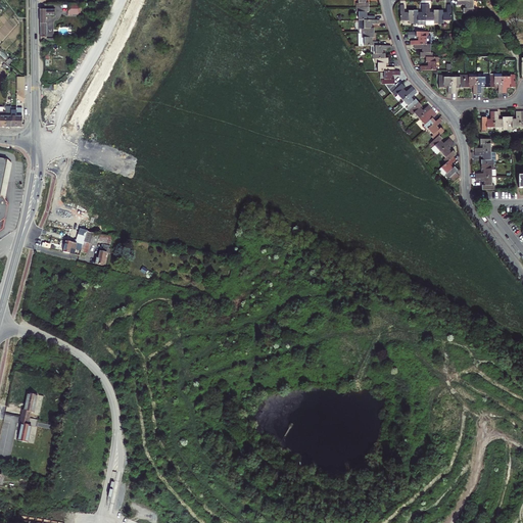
[(466,5),(466,9),(464,9),(464,14),(477,13),(477,9),(474,9),(474,1),(459,1),(459,5),(466,5)]
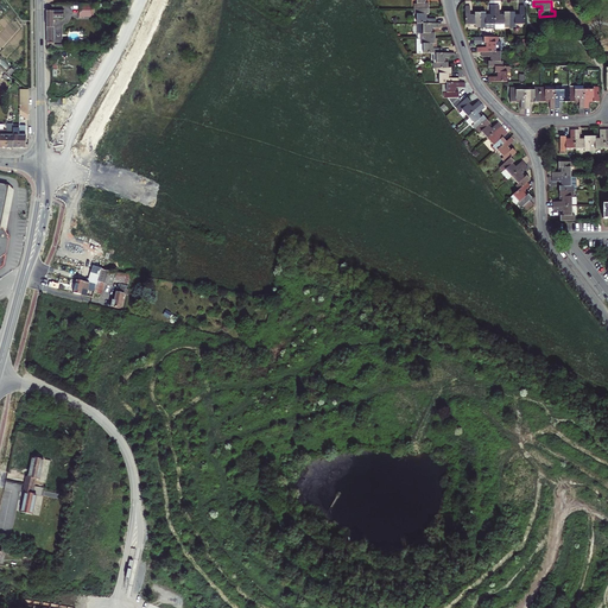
[(92,5),(80,5),(80,18),(92,18),(92,5)]
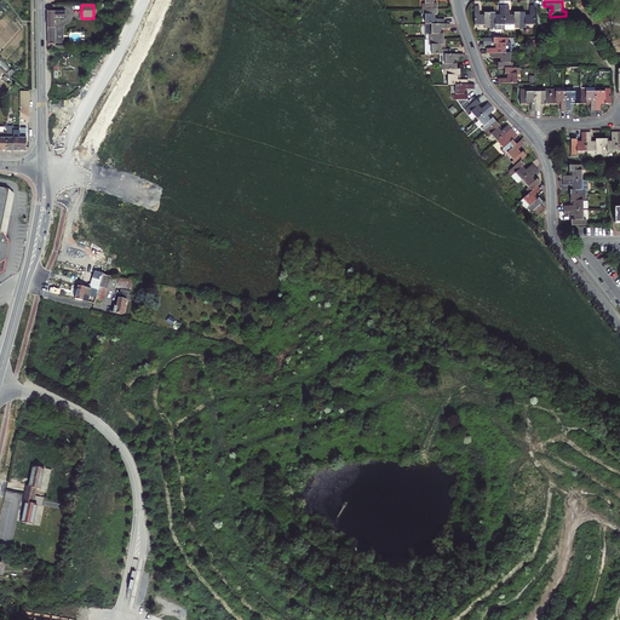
[(438,7),(423,9),(423,13),(425,13),(425,23),(432,23),(445,23),(445,18),(436,18),(435,13),(438,13),(438,7)]
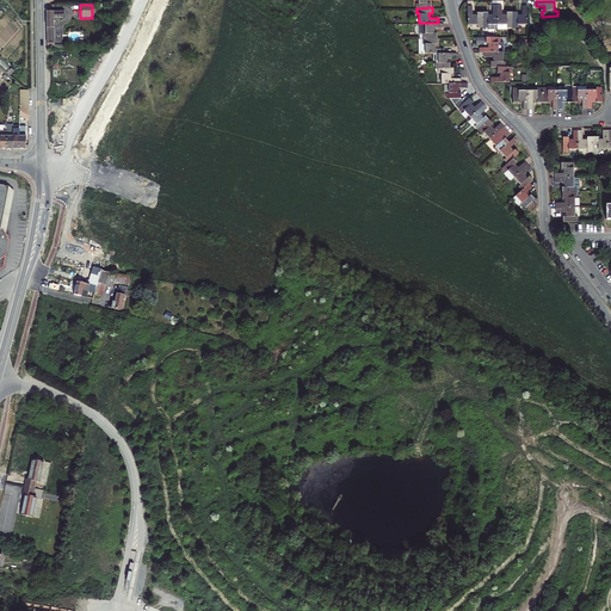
[(477,17),(473,17),(473,7),(467,7),(468,26),(477,26),(477,29),(482,29),(482,13),(477,13),(477,17)]
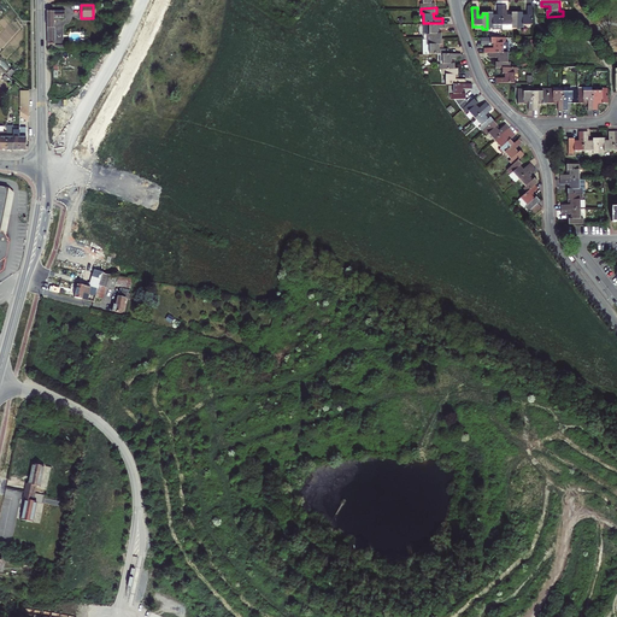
[(497,16),(492,16),(492,13),(487,13),(487,29),(493,29),(493,27),(503,27),(503,7),(497,7),(497,16)]
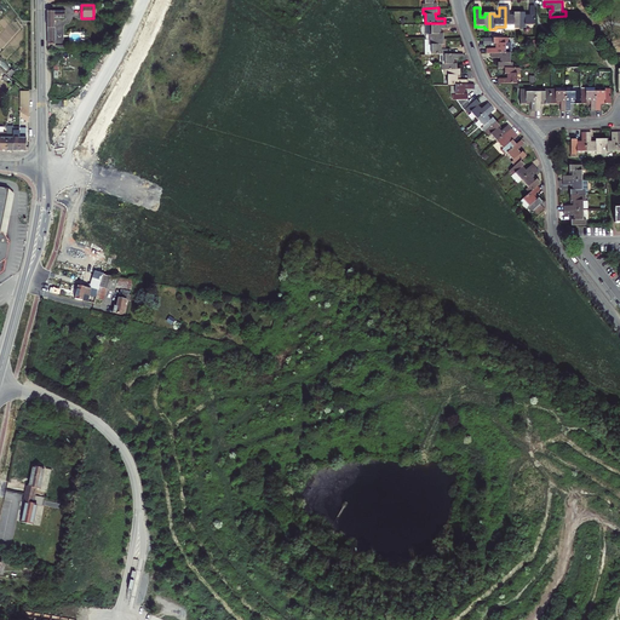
[(515,16),(511,16),(511,7),(505,7),(505,27),(515,26),(515,28),(520,28),(520,13),(515,13),(515,16)]
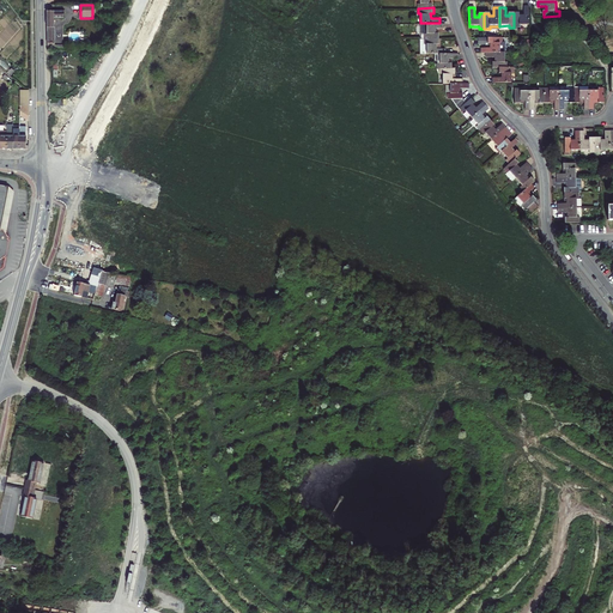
[(514,13),(514,28),(520,28),(520,25),(529,25),(529,7),(525,7),(525,16),(520,16),(520,13),(514,13)]
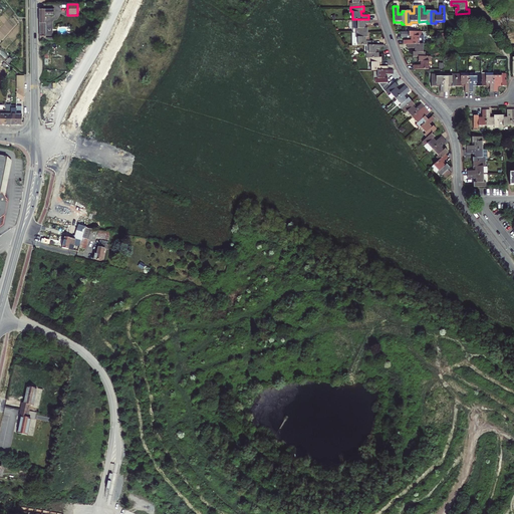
[(368,19),(358,19),(358,28),(356,28),(356,31),(369,31),(369,28),(366,28),(366,23),(374,23),(374,19),(368,19)]
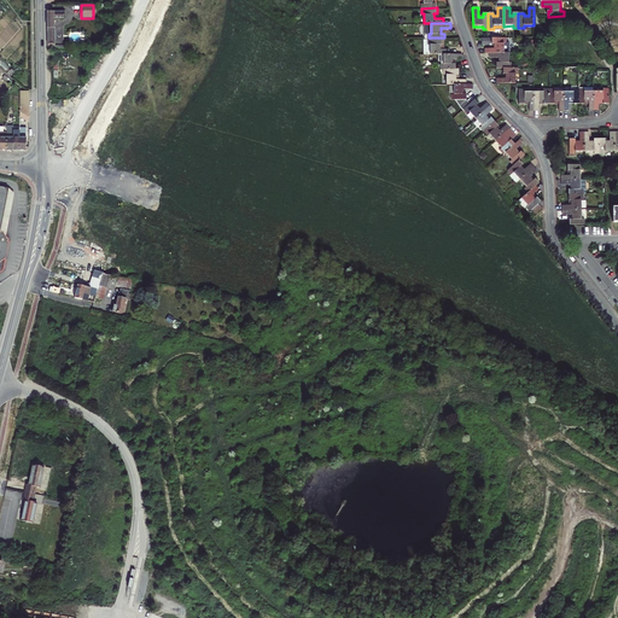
[(444,38),(429,38),(429,44),(431,44),(432,53),(444,53),(450,53),(450,48),(442,48),(441,44),(444,44),(444,38)]
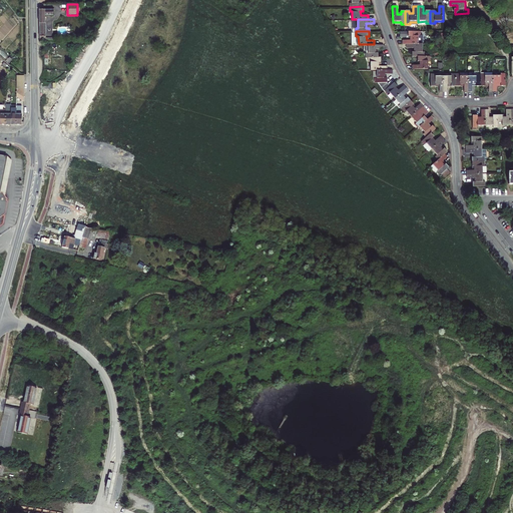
[(408,35),(410,35),(411,40),(403,40),(403,44),(408,44),(419,44),(419,35),(421,35),(421,31),(418,31),(408,31),(408,35)]
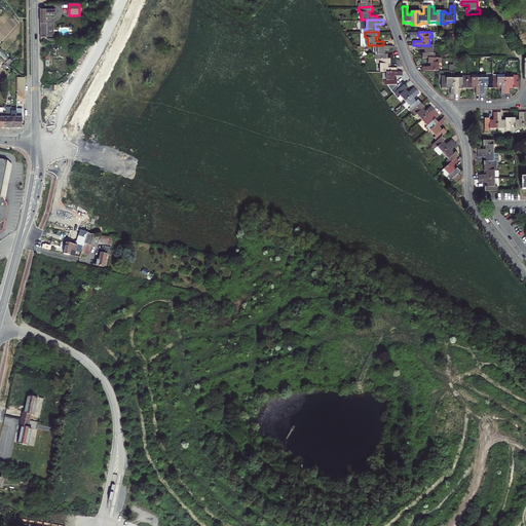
[(383,45),(378,45),(378,54),(376,54),(376,59),(378,59),(389,59),(389,54),(386,54),(386,50),(395,49),(395,45),(383,45)]
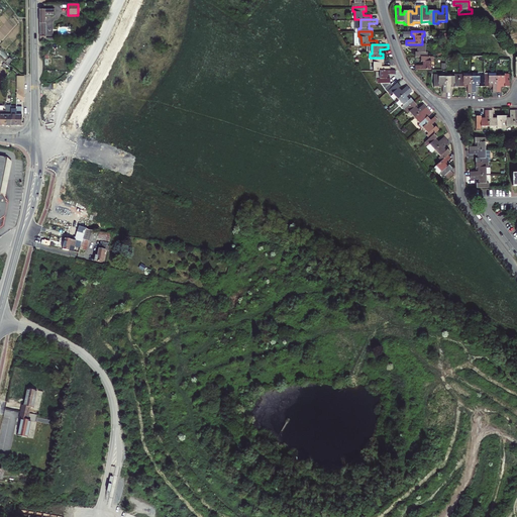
[(426,53),(426,44),(422,44),(411,44),(411,49),(418,49),(418,54),(416,54),(416,58),(421,57),(429,57),(429,53),(426,53)]
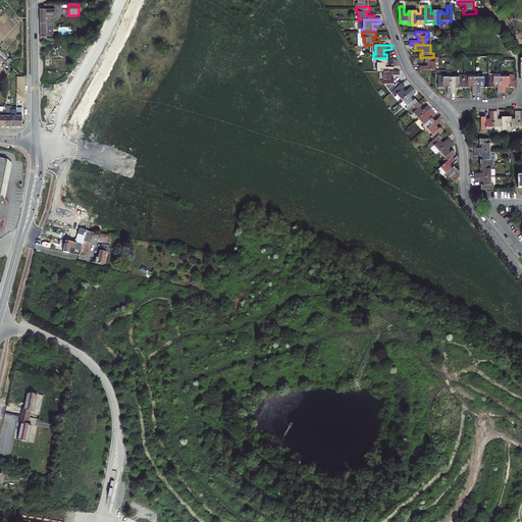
[(375,62),(378,62),(378,70),(383,70),(395,70),(395,65),(388,65),(386,65),(386,62),(388,61),(388,57),(386,58),(375,58),(375,62)]
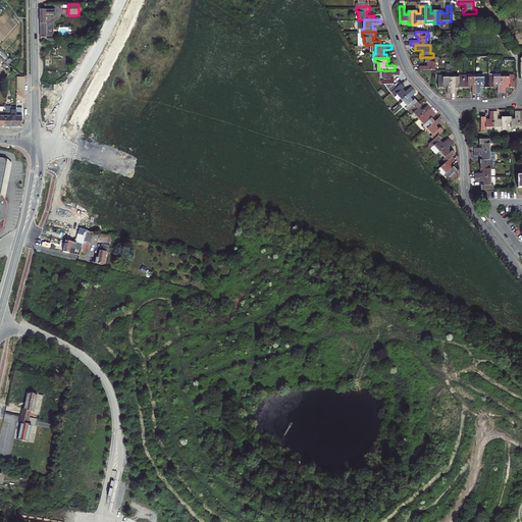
[(434,70),(435,70),(435,62),(438,61),(438,57),(433,57),(425,57),(425,62),(428,62),(428,66),(420,66),(420,70),(434,70)]
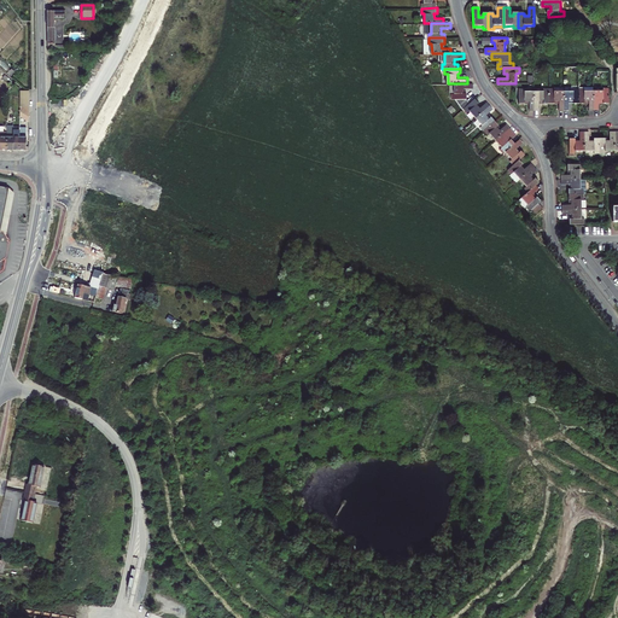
[(467,93),(465,93),(464,88),(473,88),(473,83),(467,83),(454,83),(455,93),(453,93),(453,98),(467,98),(467,93)]
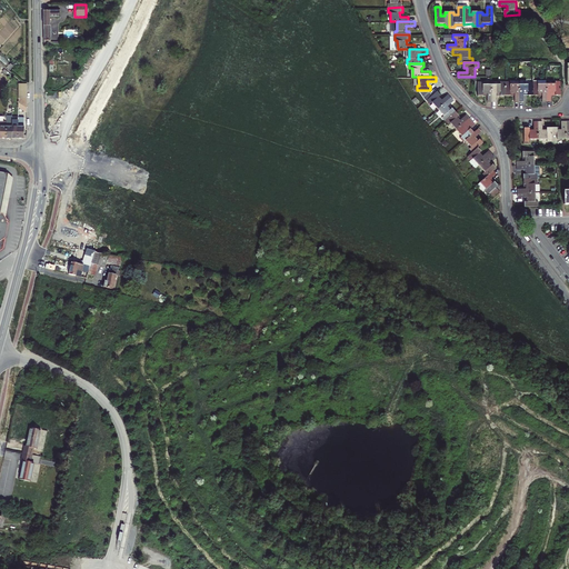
[(533,96),(533,81),(528,81),(528,85),(519,85),(520,101),(523,101),(523,96),(523,93),(529,93),(529,96),(533,96)]
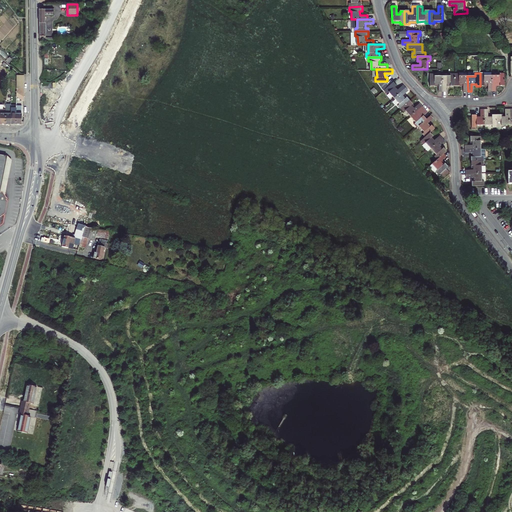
[(493,91),(492,75),(484,75),(484,73),(480,73),(480,86),(484,86),(484,83),(488,83),(488,91),(493,91)]
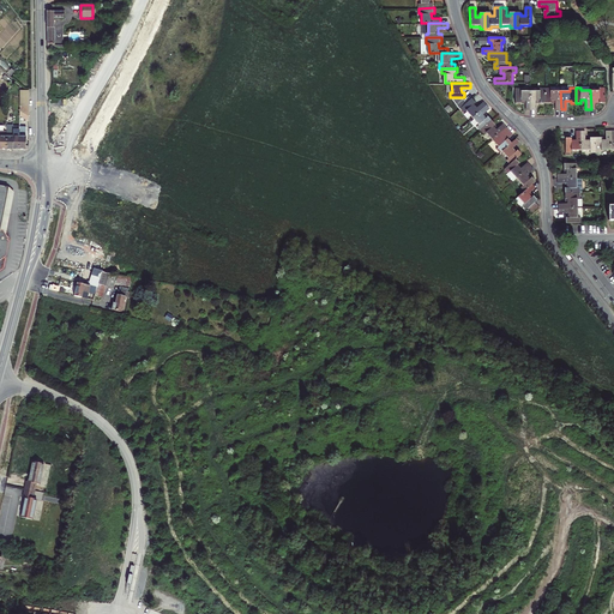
[(606,102),(606,88),(601,88),(601,90),(590,90),(591,109),(596,109),(596,102),(596,100),(601,100),(601,102),(606,102)]
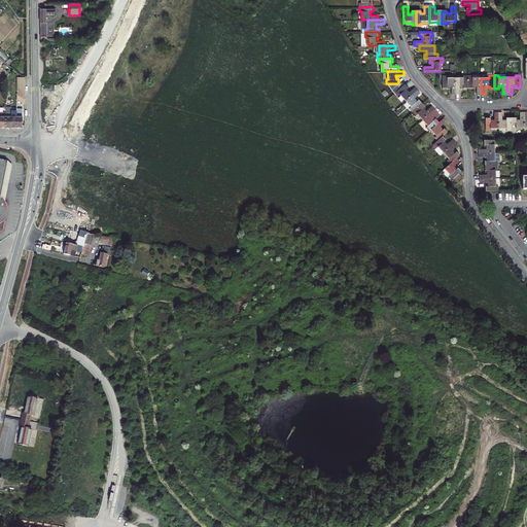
[(456,94),(456,78),(447,78),(447,76),(443,76),(443,89),(447,89),(447,86),(451,86),(451,94),(456,94)]
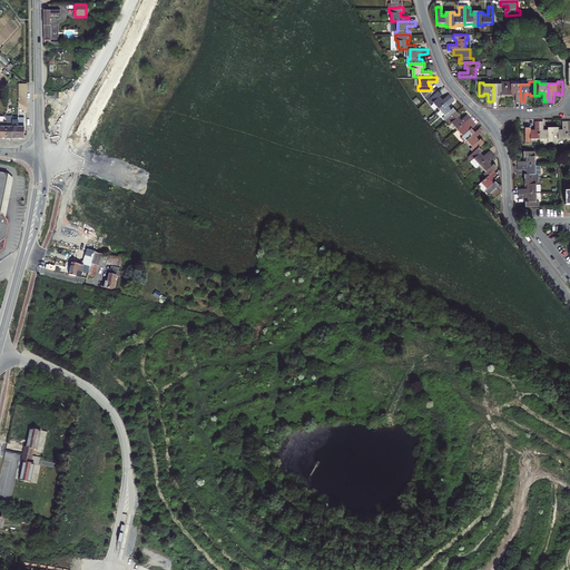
[(507,96),(507,82),(502,82),(502,85),(493,85),(493,101),(497,101),(497,96),(497,94),(502,94),(502,96),(507,96)]
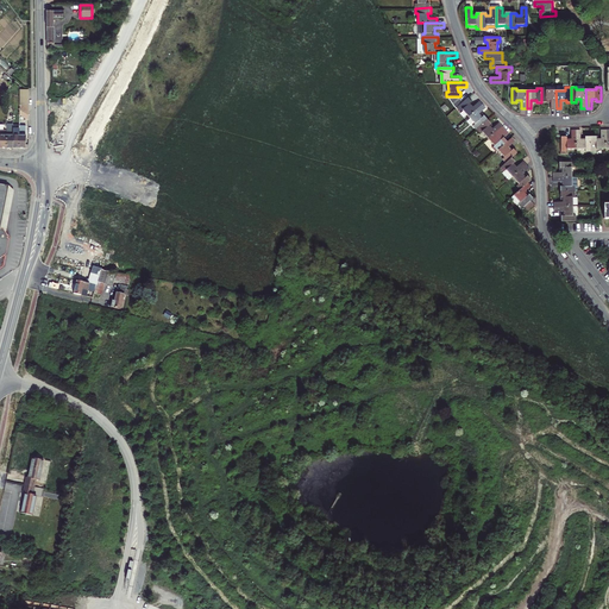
[(546,88),(541,88),(541,102),(546,102),(546,100),(551,100),(551,102),(551,108),(557,108),(556,90),(546,90),(546,88)]
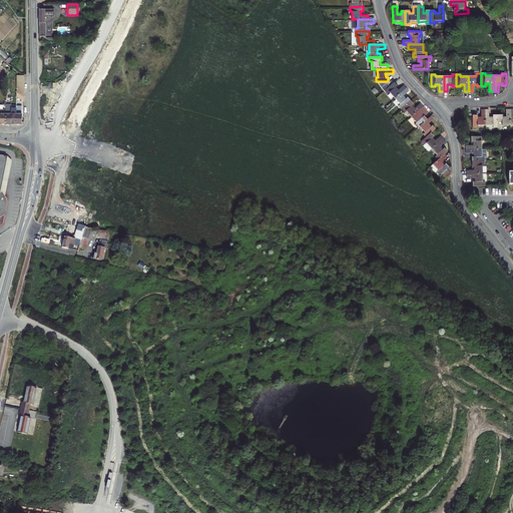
[(390,92),(395,98),(407,87),(404,84),(398,89),(396,86),(397,85),(395,82),(385,90),(388,93),(390,92)]
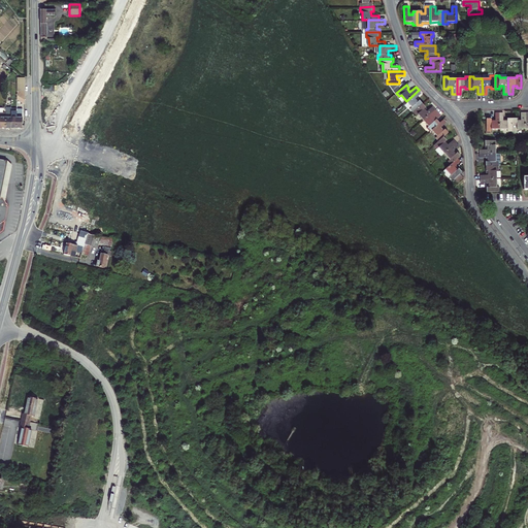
[(17,95),(23,100),(23,92),(17,87),(17,88),(12,93),(17,95)]
